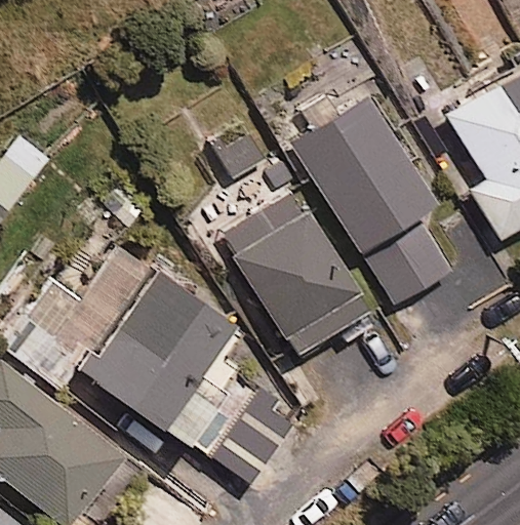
[(519,68),(445,112),(486,179),(469,191),(519,275),(519,68)]
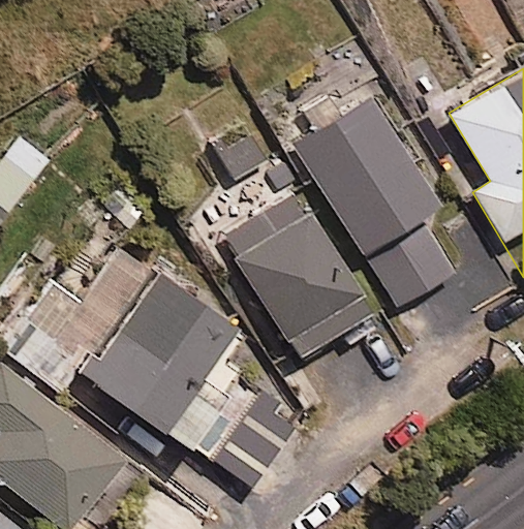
[(423,219),(440,209),(373,99),(297,146),(397,309),(455,273),(423,219)]
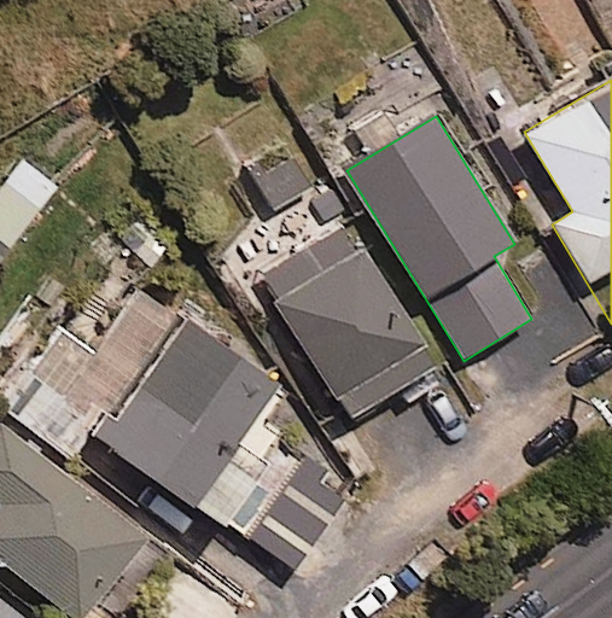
[(278,214),(315,188),(289,149),(251,174),(278,214)]
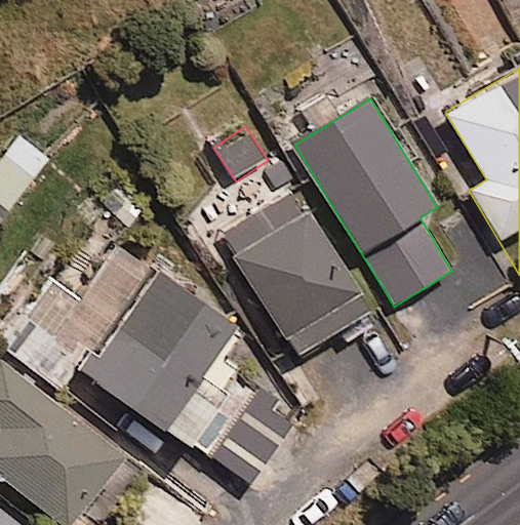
[(0,219),(49,159),(20,134),(0,158),(0,219)]
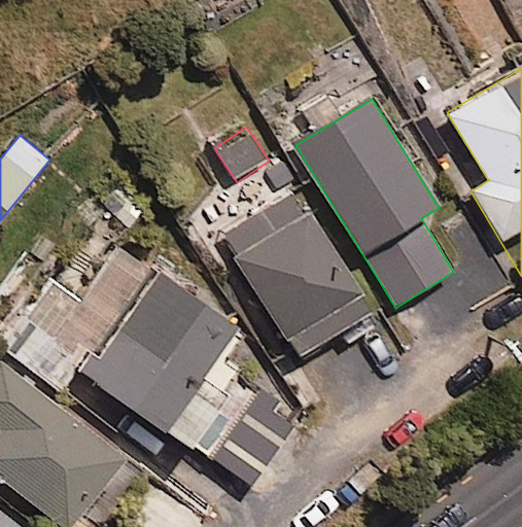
[(292,361),(371,314),(297,191),(218,240),(292,361)]
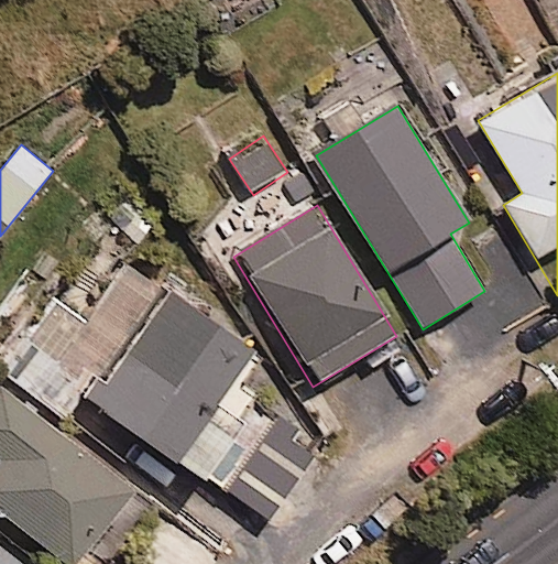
[(319,455),(297,438),(302,432),(233,381),(252,356),(132,267),(90,323),(57,299),(3,372),(66,419),(85,393),(108,410),(248,514),(265,528),(319,455)]
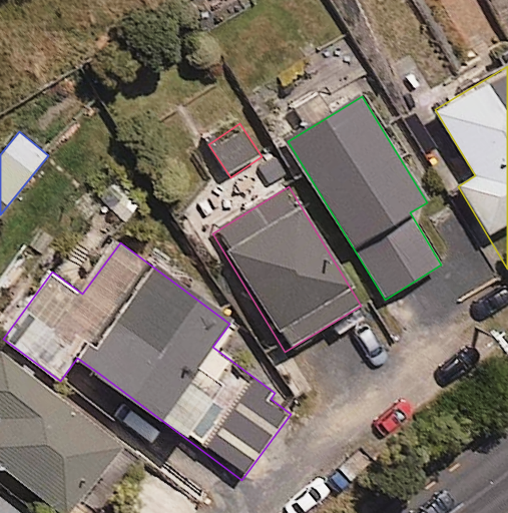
[(0,466),(57,512),(72,512),(123,451),(2,353),(0,355),(0,418),(1,419),(0,420),(0,466)]
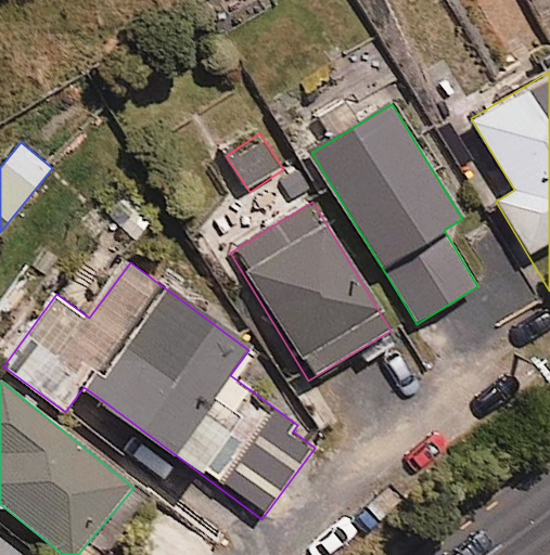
[(0,554),(17,554),(0,541),(0,554)]
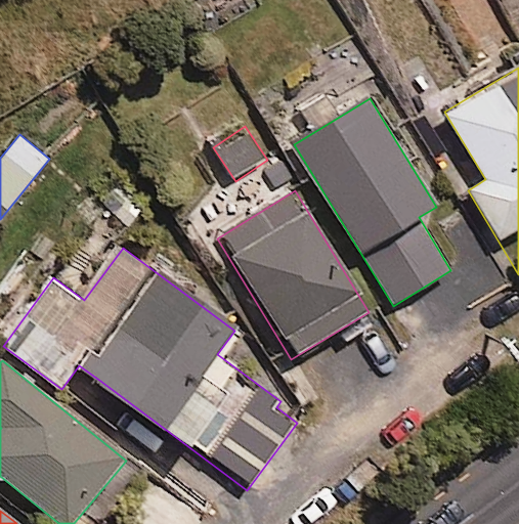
All buildings are outlined.
